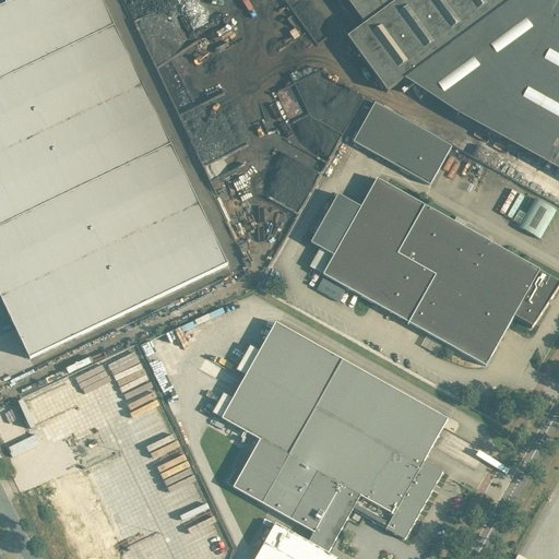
[(0,191),(157,117),(102,0),(18,0),(0,9),(0,191)]
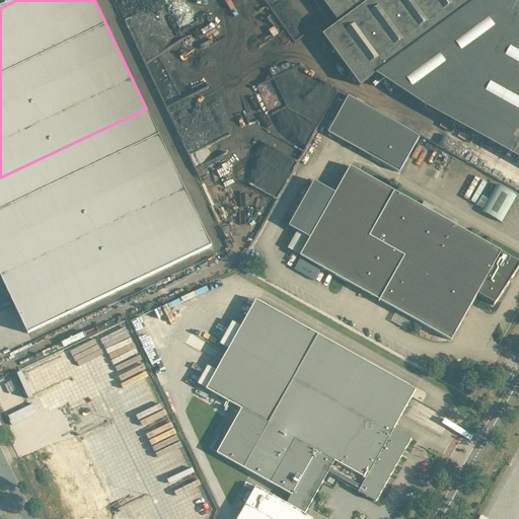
[(518,0),(321,0),(340,23),(340,24),(323,36),(360,86),(376,74),(425,106),(518,158),(518,0)]
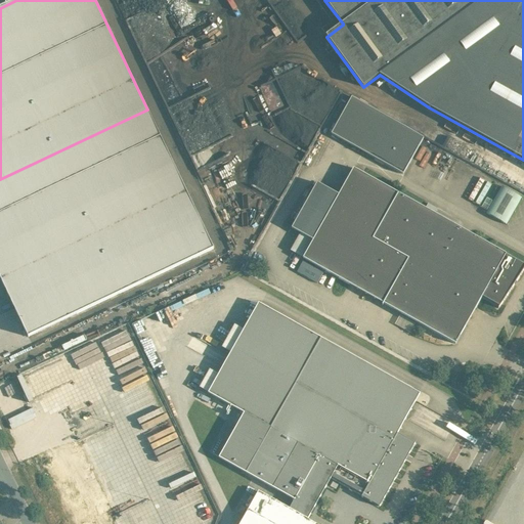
[(424,138),(352,97),(332,134),(403,174),(424,138)]
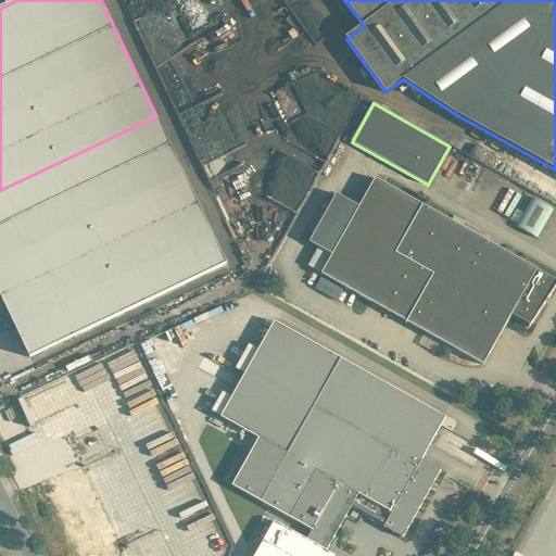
[(156,116),(0,190),(0,294),(29,357),(227,264),(156,116)]
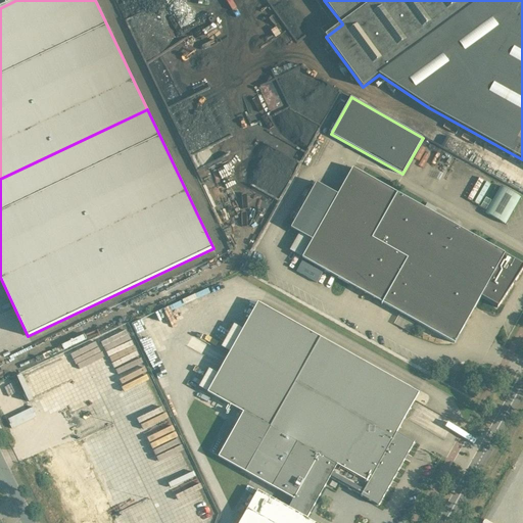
[(291,228),(313,240),(302,257),(455,343),(481,296),(498,305),(496,307),(497,308),(513,284),(512,283),(514,280),(516,281),(522,269),(522,264),(505,253),(353,168),(338,195),(317,183),(291,228)]
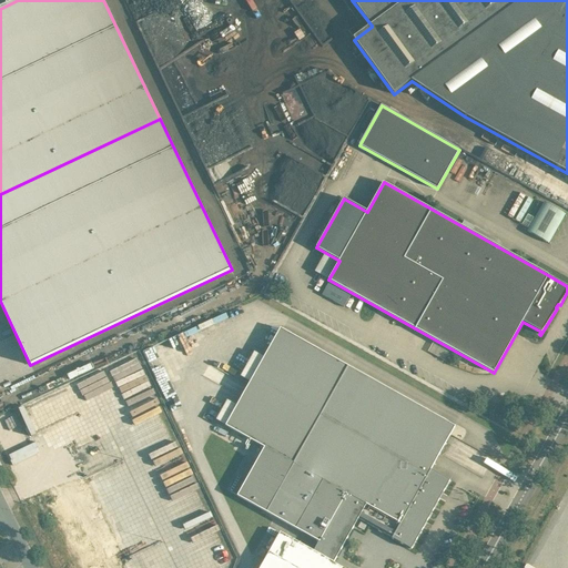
[(560,210),(539,198),(523,226),(545,239),(560,210)]
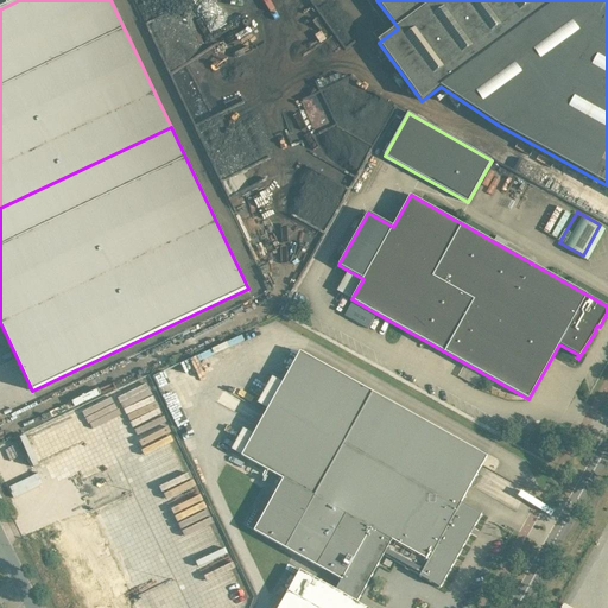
[(352,303),(344,316),(368,329),(375,316),(352,303)]
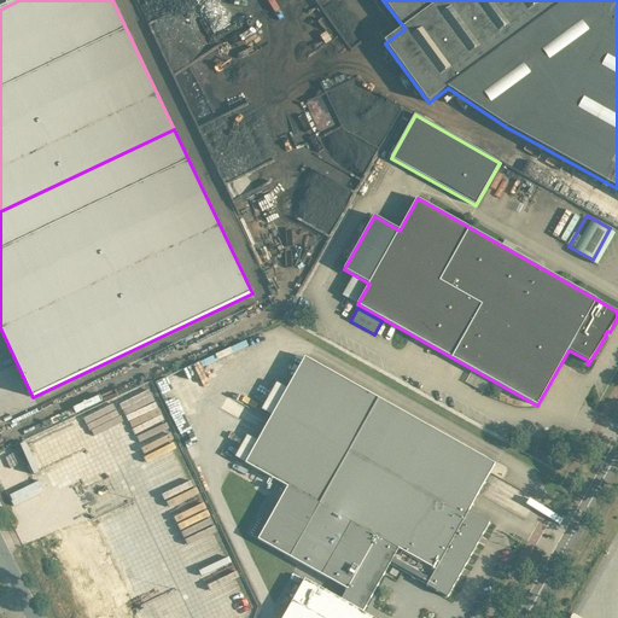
[(372,617),(362,612),(366,606),(371,598),(383,576),(389,564),(412,577),(417,579),(427,584),(426,586),(448,598),(479,542),(483,544),(485,540),(482,537),(489,523),(468,512),(479,494),(495,465),(379,400),(305,357),(287,389),(273,415),(258,442),(246,462),(246,464),(287,487),(287,488),(257,540),(347,590),(340,600),(305,579),(283,617),(372,617)]
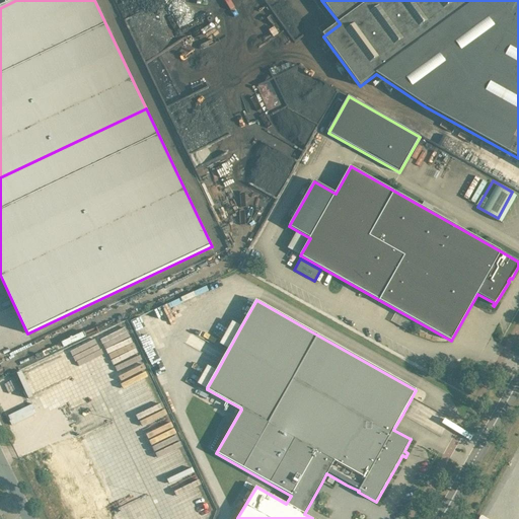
[(148,391),(35,446),(67,512),(69,510),(73,517),(80,514),(81,516),(183,465),(148,391)]
